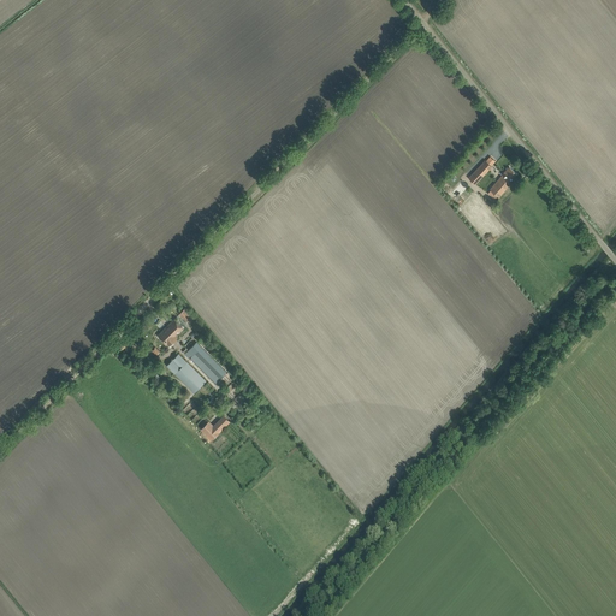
[(492,166),(485,160),(469,177),(475,183),(492,166)]
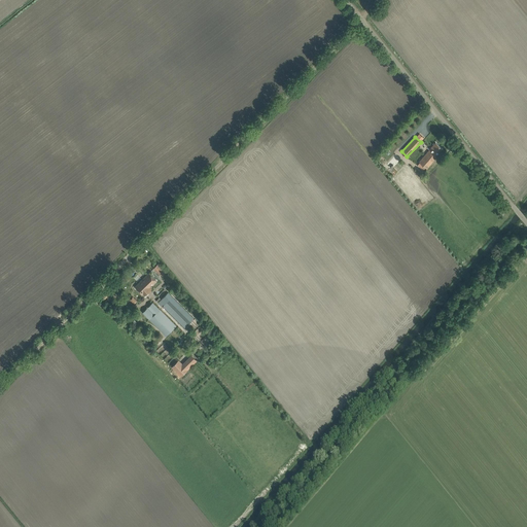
[(419,162),(426,169),(437,155),(443,148),(435,142),(419,162)]
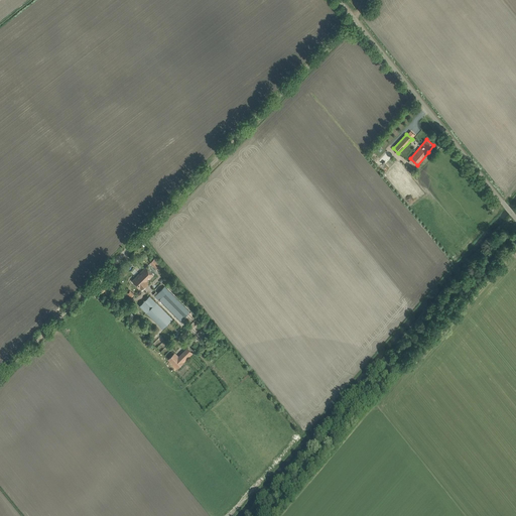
[(375,153),(379,157),(386,150),(382,146),(375,153)]
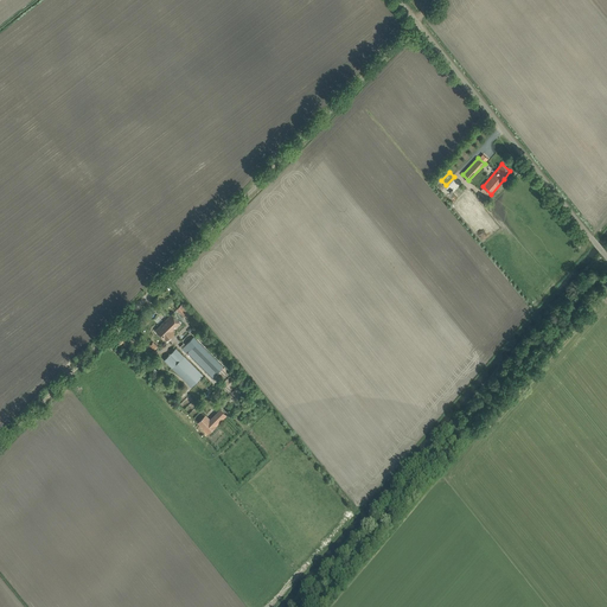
[(192,312),(183,304),(178,308),(186,318),(192,312)]
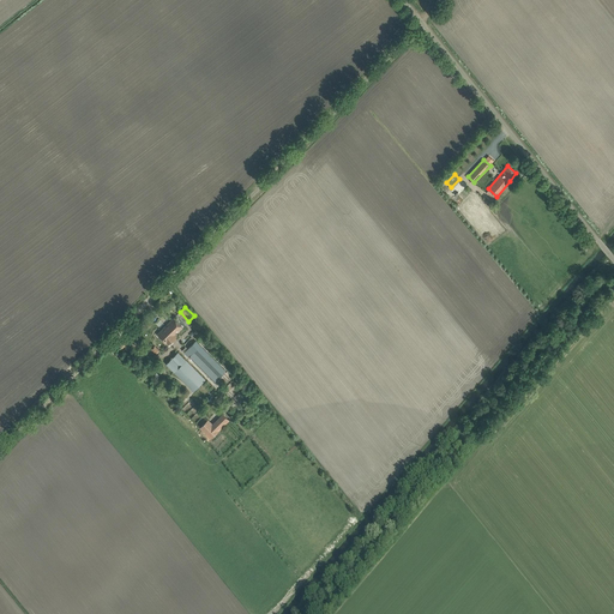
[(167,343),(169,344),(176,337),(175,336),(184,327),(174,318),(157,333),(167,343)]
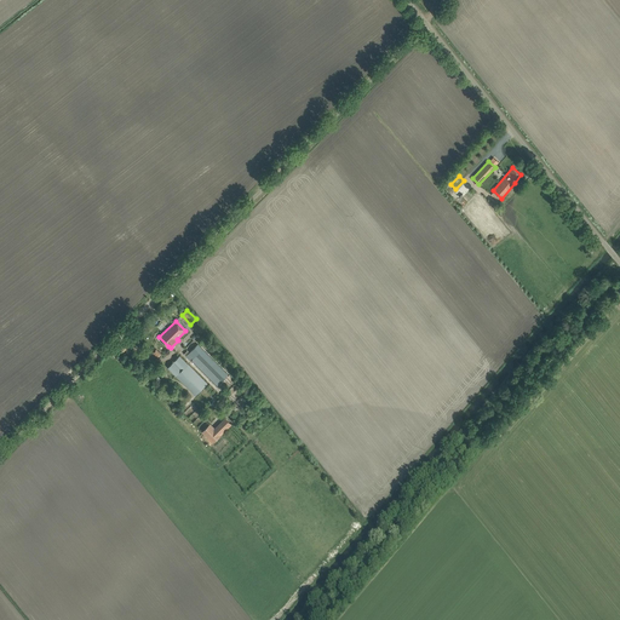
[(191,360),(217,385),(228,374),(199,344),(187,356),(190,361),(191,360)]
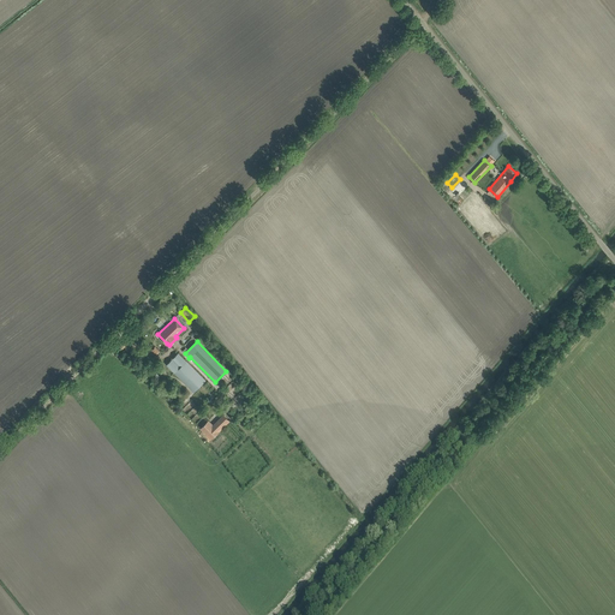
[(206,380),(179,353),(167,365),(193,392),(206,380)]
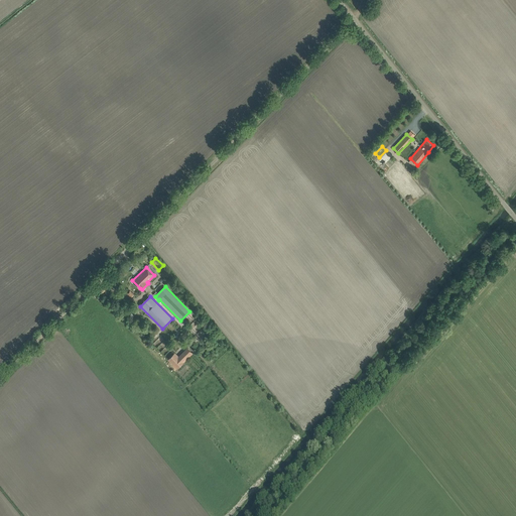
[(168,360),(177,369),(192,353),(187,348),(179,357),(175,353),(168,360)]
